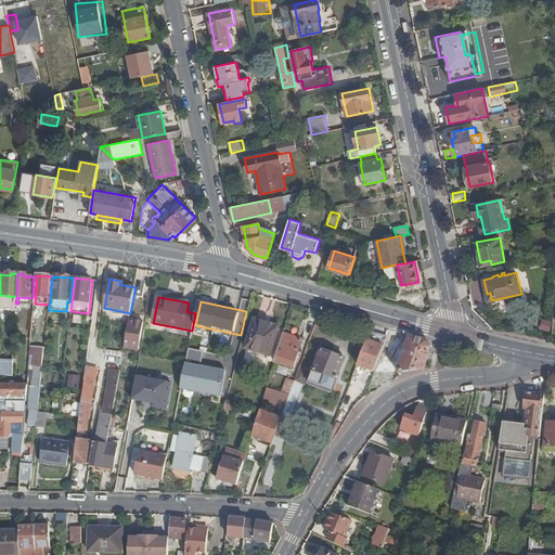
[(144,322),(129,319),(125,348),(139,350),(144,322)]
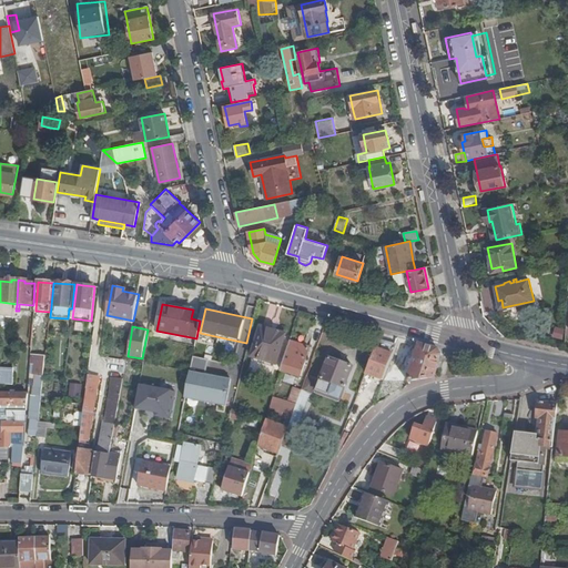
[(285,334),(261,327),(252,356),(276,364),(285,334)]
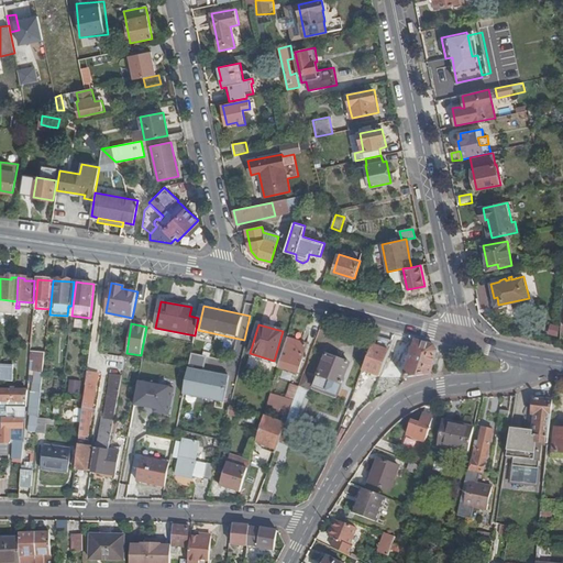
[(558,335),(560,327),(552,324),(549,333),(558,335)]
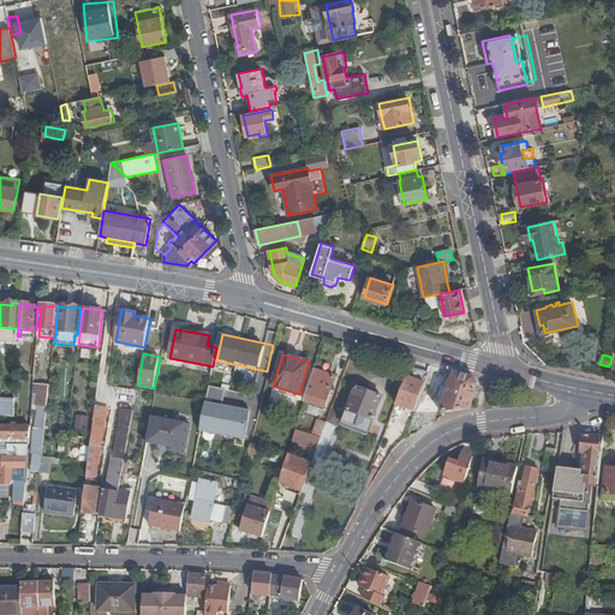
[(429,374),(410,369),(396,405),(415,412),(429,374)]
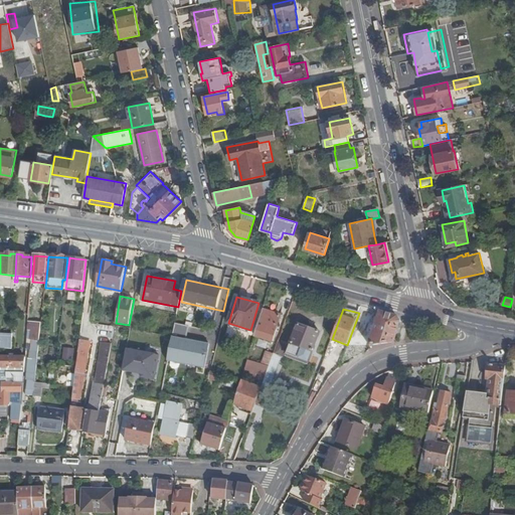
[(281,315),(263,310),(254,336),(273,342),(281,315)]
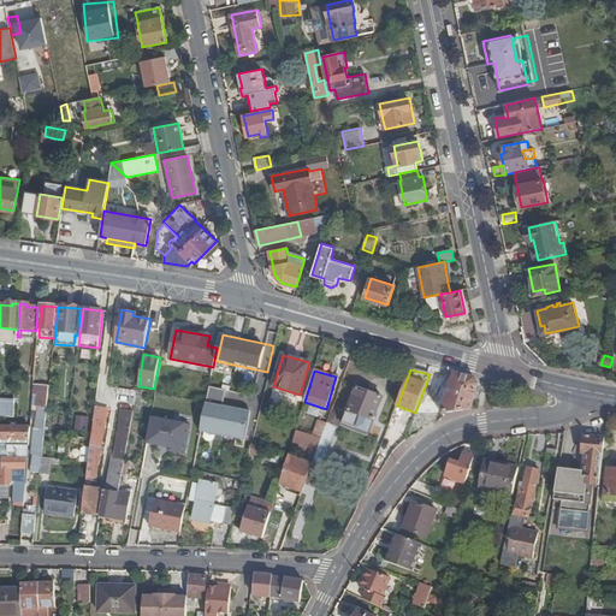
[(475,379),(455,373),(442,414),(472,409),(479,384),(475,379)]
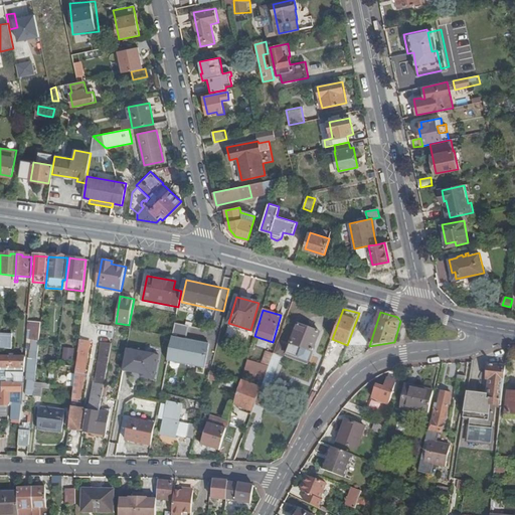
[(41,323),(28,322),(28,330),(33,331),(32,340),(39,341),(41,323)]
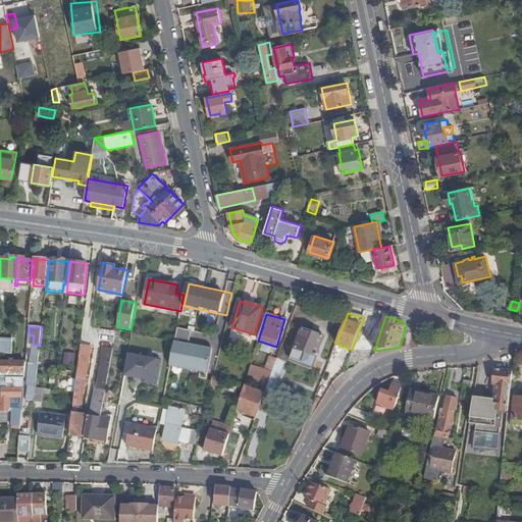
[(254,334),(231,327),(230,331),(253,337),(254,334)]
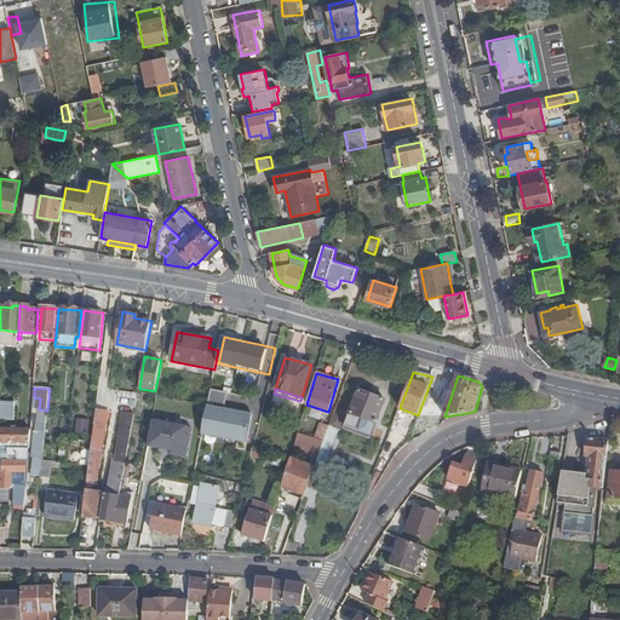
[(385,400),(359,390),(350,413),(365,419),(360,431),(372,436),(385,400)]
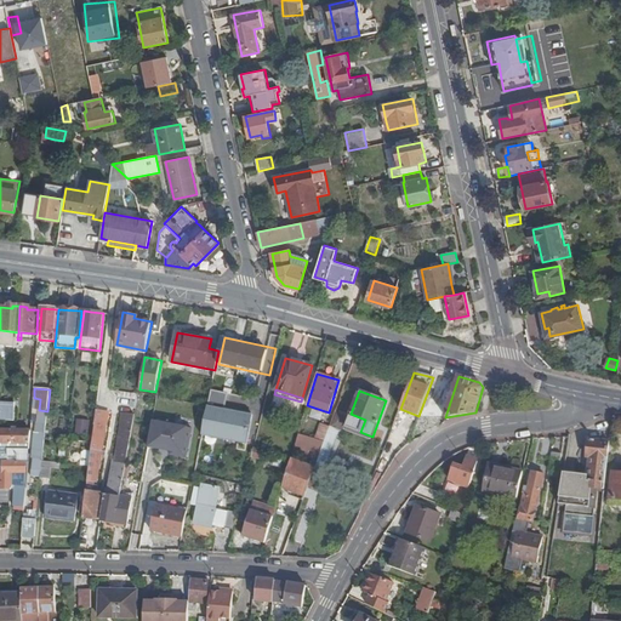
[(231,406),(223,404),(220,423),(250,431),(255,411),(237,408),(231,406)]
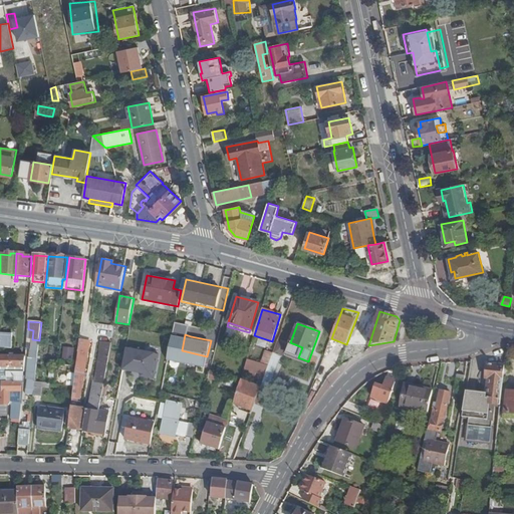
[(88,340),(80,339),(76,365),(74,386),(69,429),(84,431),(84,430),(87,409),(99,411),(111,345),(101,344),(96,381),(94,380),(90,406),(87,405),(86,409),(75,408),(76,404),(77,399),(79,399),(83,377),(87,377),(88,374),(84,373),(87,353),(86,353),(88,340)]
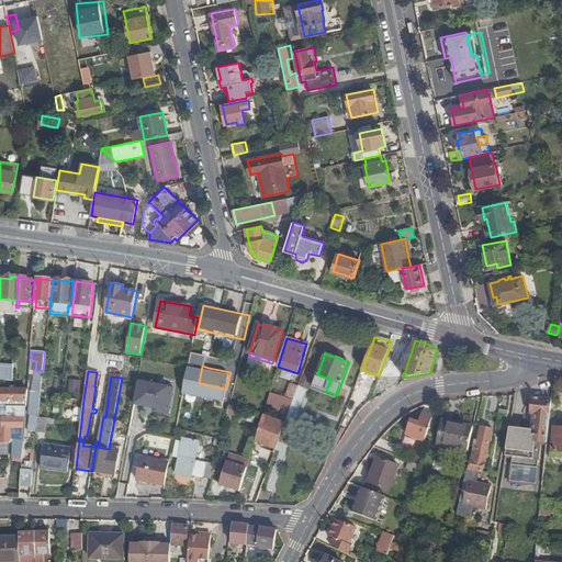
[(313,379),(303,374),(299,385),(308,389),(313,379)]
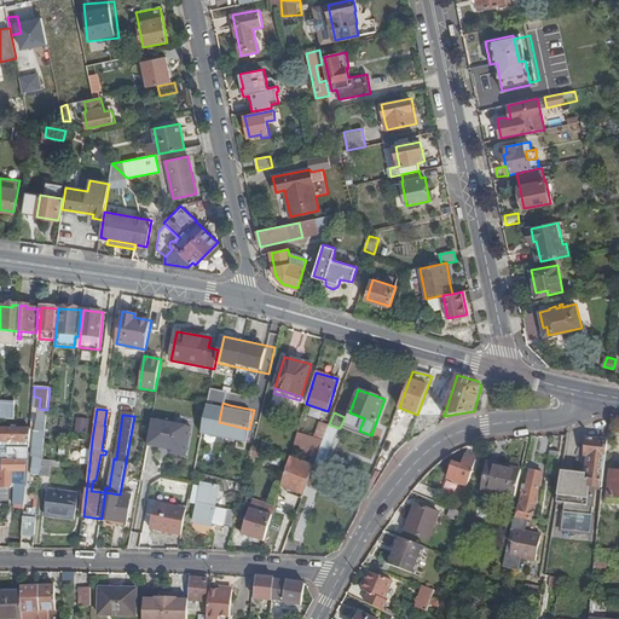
[(364,418),(350,412),(345,426),(359,431),(364,418)]
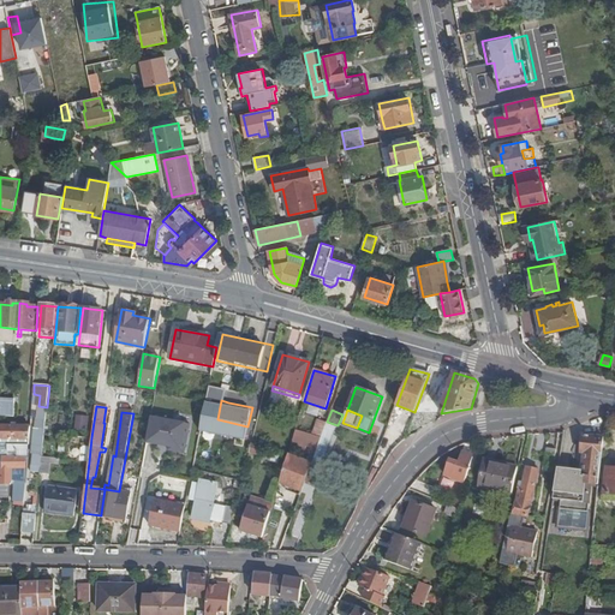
[(77,431),(89,431),(89,416),(77,416),(77,431)]
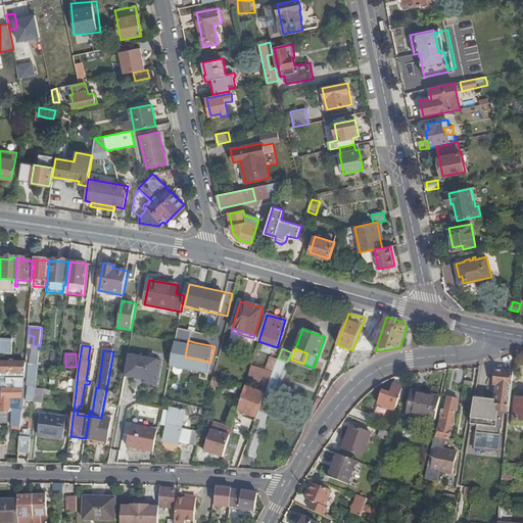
[(130,354),(125,378),(158,385),(163,361),(130,354)]
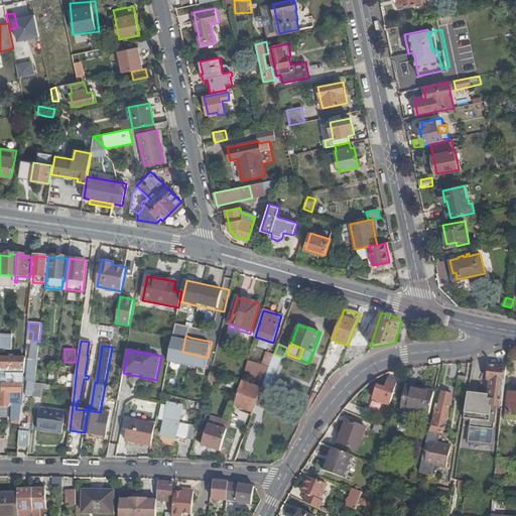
[(274,355),(267,353),(262,365),(270,367),(274,355)]
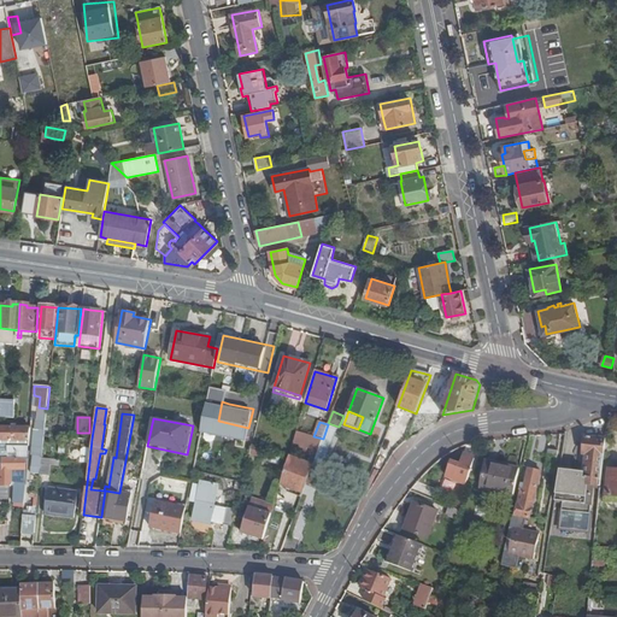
[(339,427),(328,423),(328,424),(323,439),(331,441),(335,433),(339,427)]
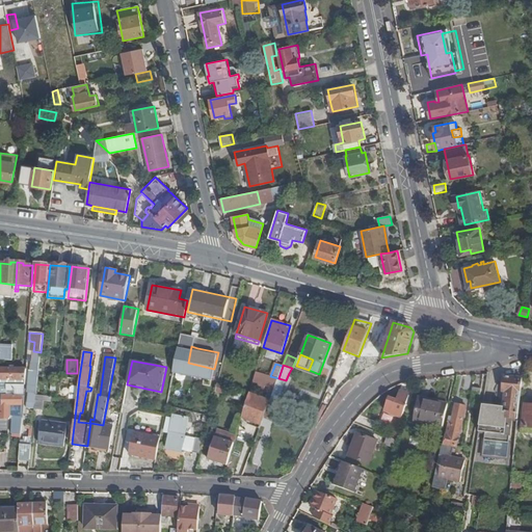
[(27,369),(0,368),(0,383),(25,384),(27,369)]
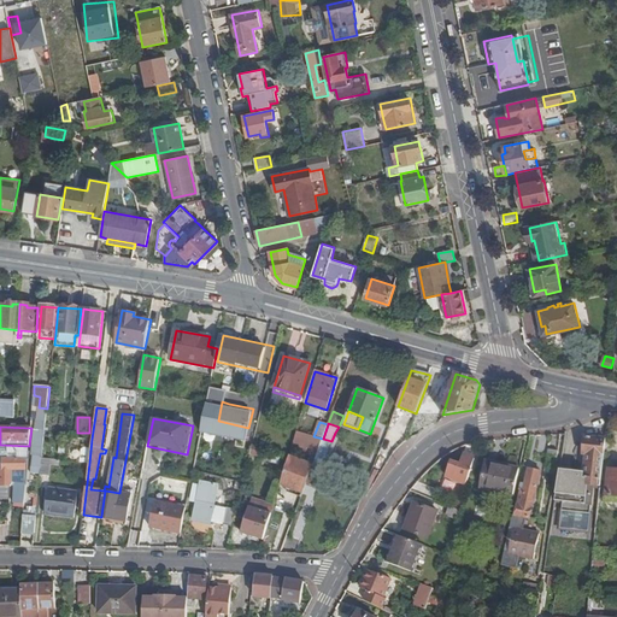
[(257,429),(252,427),(250,436),(245,436),(241,453),(250,456),(250,454),(252,445),(257,429)]
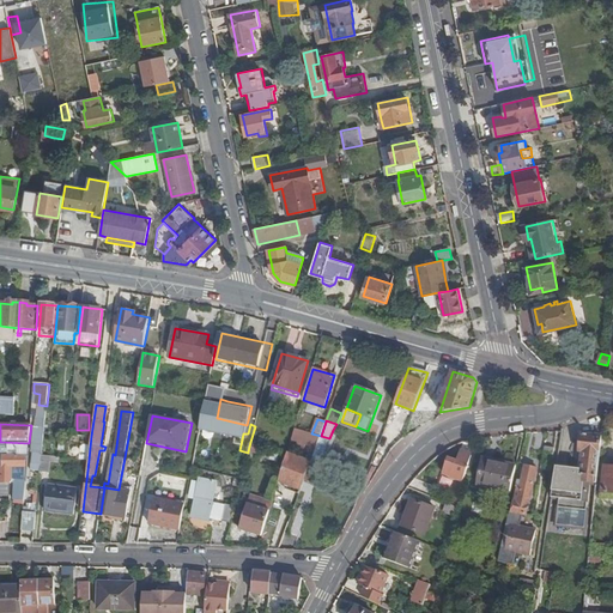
[(44,429),(36,428),(32,453),(42,453),(44,429)]
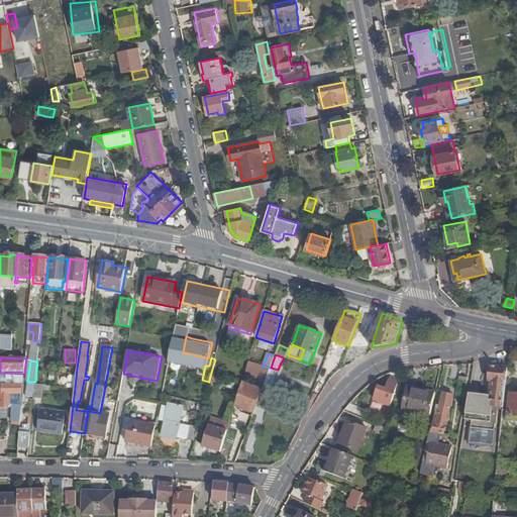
[(263,366),(248,360),(245,371),(267,377),(268,374),(271,368),(263,366)]
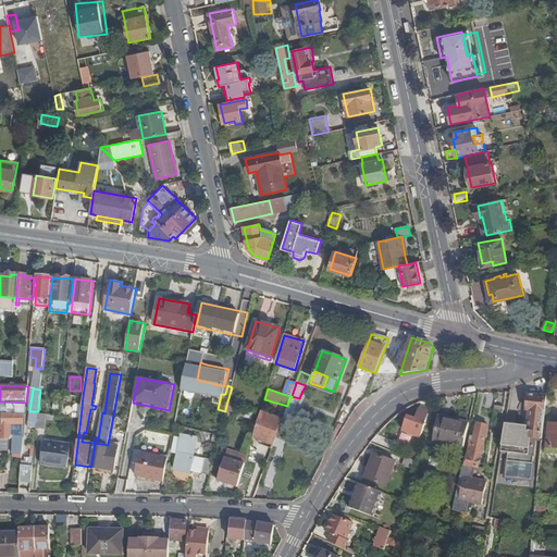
[(528,422),(506,420),(502,452),(508,453),(506,477),(532,480),(536,438),(543,440),(547,396),(529,394),(527,410),(530,410),(528,422)]
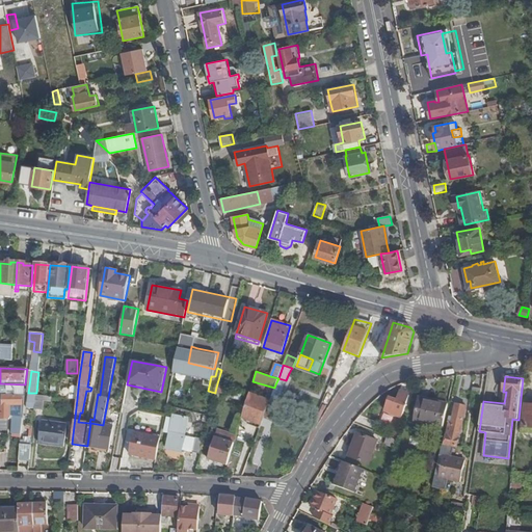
[(286,380),(278,378),(275,384),(284,388),(286,380)]
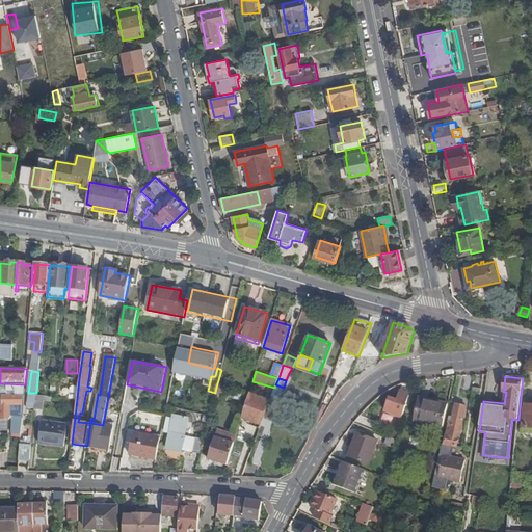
[(25,384),(0,383),(0,418),(9,418),(12,416),(12,405),(23,404),(24,395),(25,395),(25,384)]
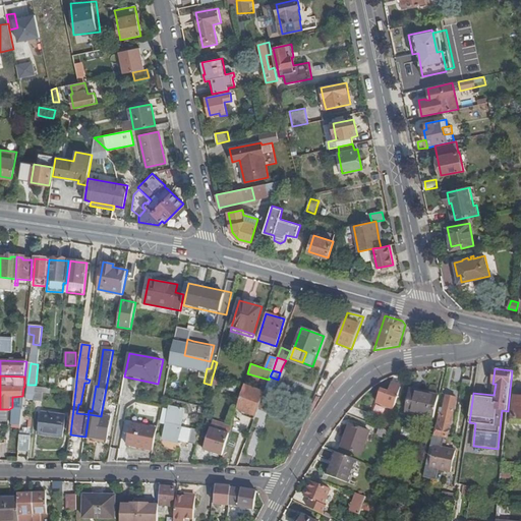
[(221,378),(213,375),(211,384),(219,386),(221,378)]
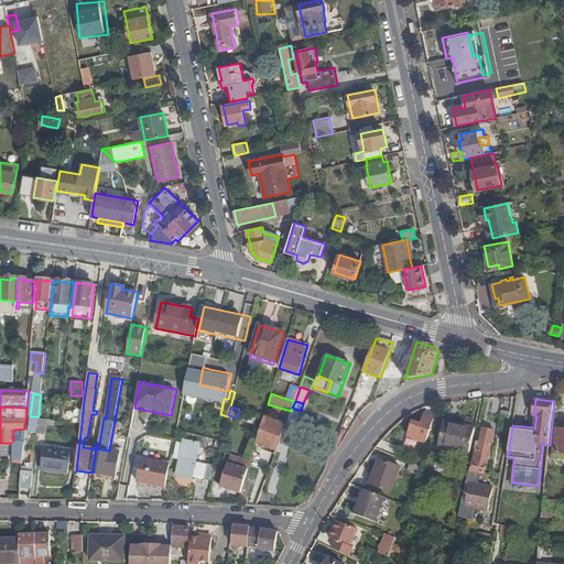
[(301,411),(292,408),(291,411),(286,423),(294,426),(301,411)]
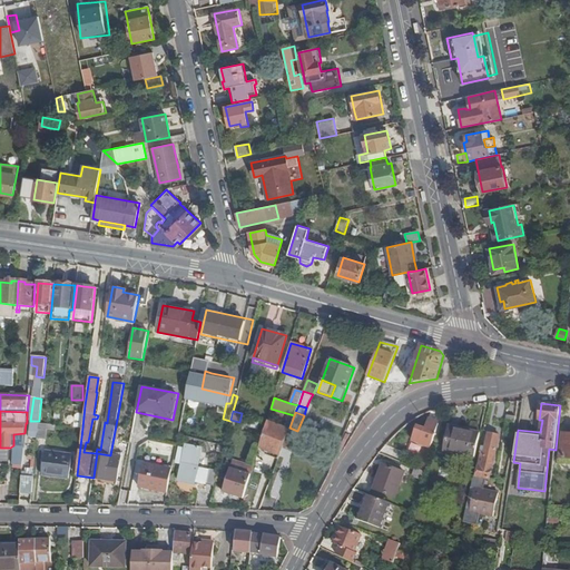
[(516,415),(507,414),(504,430),(513,431),(516,415)]
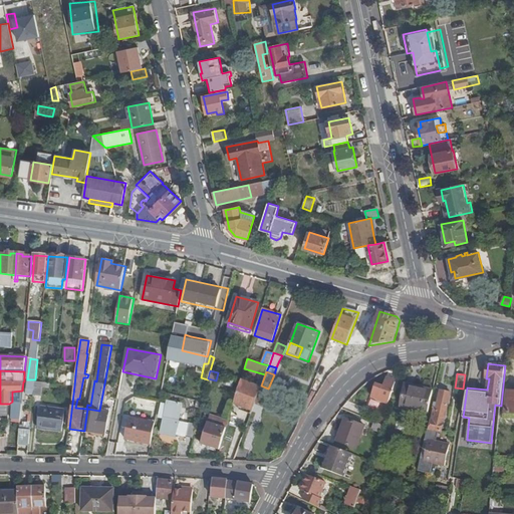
[(383,388),(375,384),(371,398),(389,403),(396,382),(386,379),(383,388)]
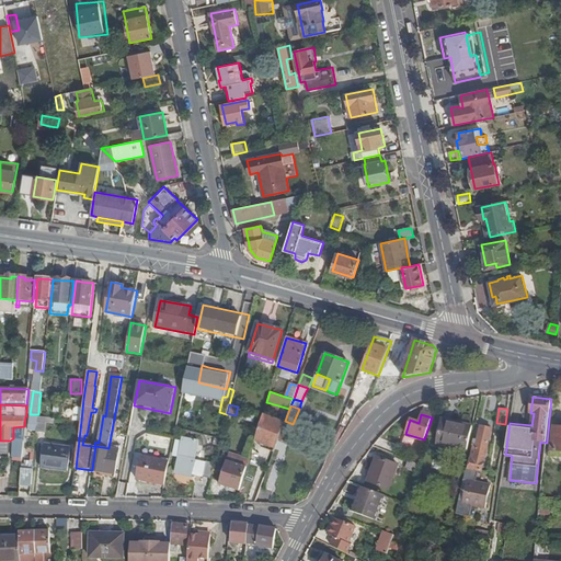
[(284,423),(263,415),(255,439),(275,447),(284,423)]
